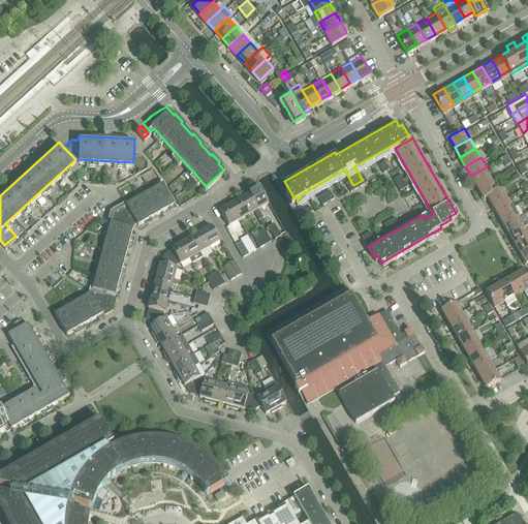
[(476,186),(492,177),(487,166),(470,176),(476,186)]
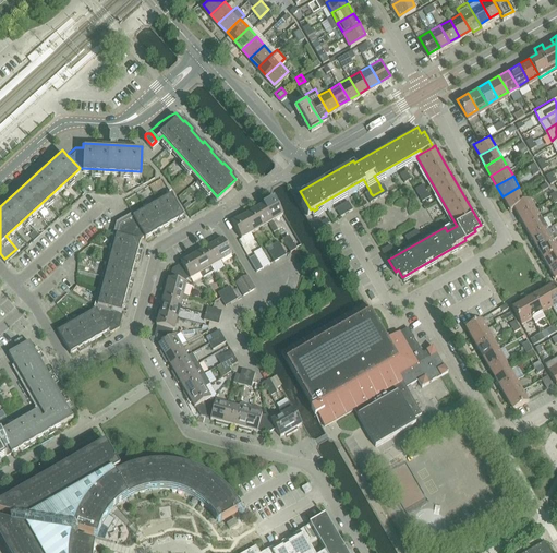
[(519,187),(503,196),(508,207),(512,204),(525,196),(524,196),(519,187)]
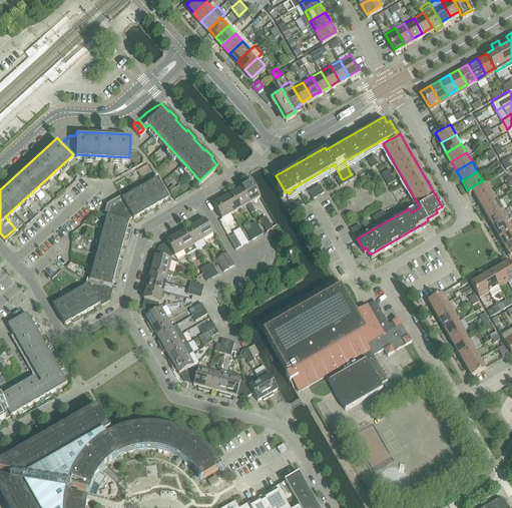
[(87,281),(75,288),(52,301),(64,321),(71,317),(72,318),(81,313),(80,312),(94,304),(95,305),(99,303),(98,301),(99,301),(100,302),(109,297),(112,286),(114,278),(112,277),(116,262),(118,262),(121,251),(119,251),(121,243),(123,235),(125,236),(128,226),(126,225),(129,214),(131,213),(132,214),(140,210),(141,212),(150,206),(149,205),(156,201),(163,197),(164,198),(168,196),(156,174),(122,194),(120,191),(106,200),(103,211),(105,212),(88,279),(87,281)]
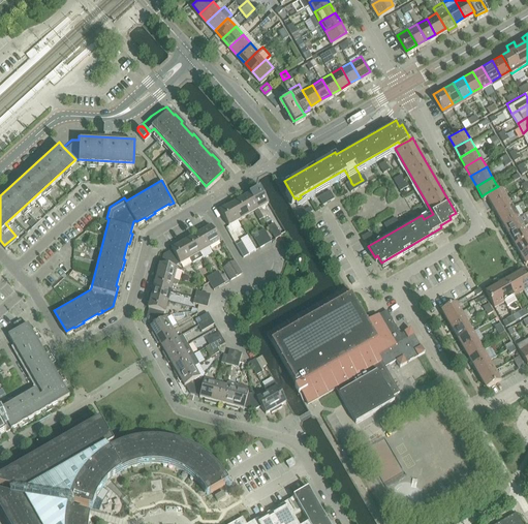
[(247,188),(257,205),(268,198),(258,184),(254,187),(252,185),(247,188)]
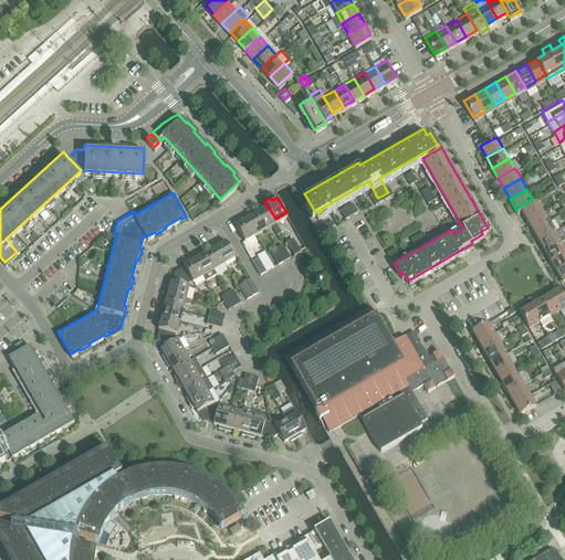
[(520,207),(526,217),(542,207),(536,197),(532,199),(533,199),(520,207)]
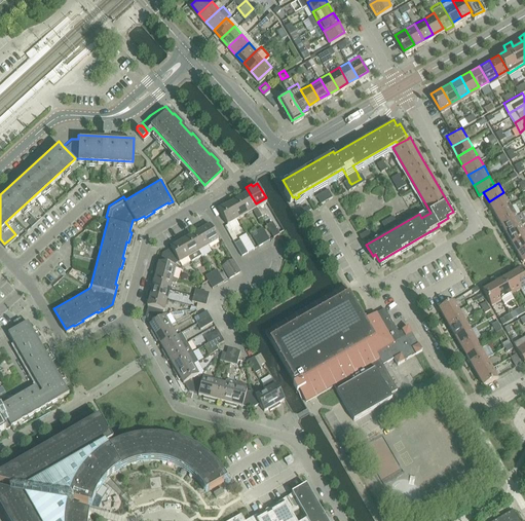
[(257,215),(261,213),(256,203),(246,187),(240,190),(241,192),(237,194),(246,210),(252,207),(257,215)]
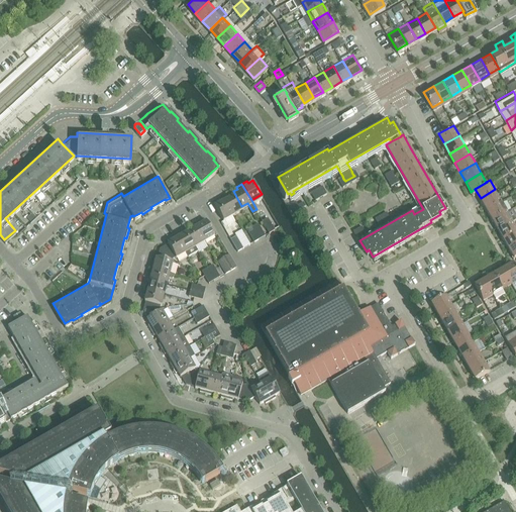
[(486,207),(501,199),(495,189),(481,198),(486,207)]
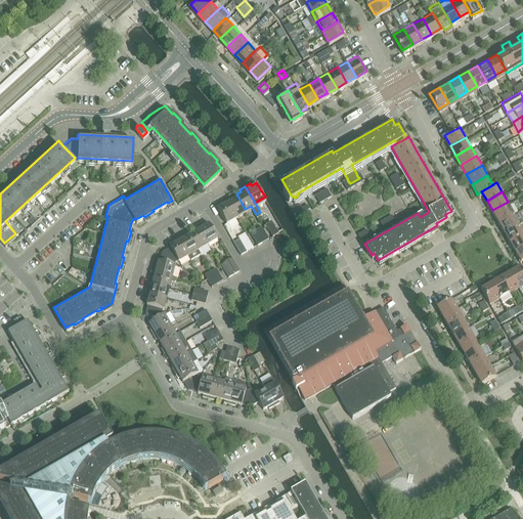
[(245,209),(236,193),(232,196),(231,193),(226,197),(235,214),(245,209)]
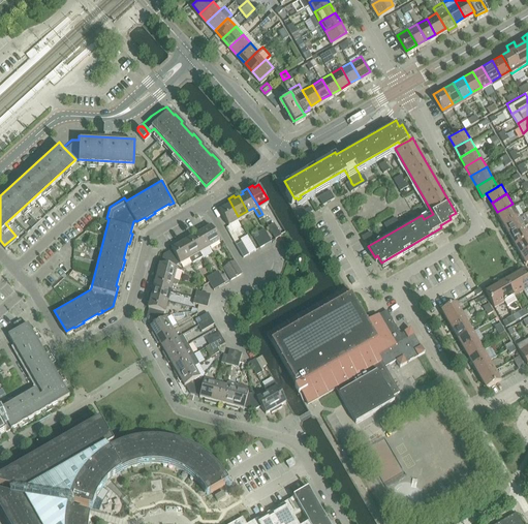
[(228,198),(222,202),(224,204),(219,207),(227,222),(225,223),(228,229),(240,223),(237,217),(238,216),(228,198)]
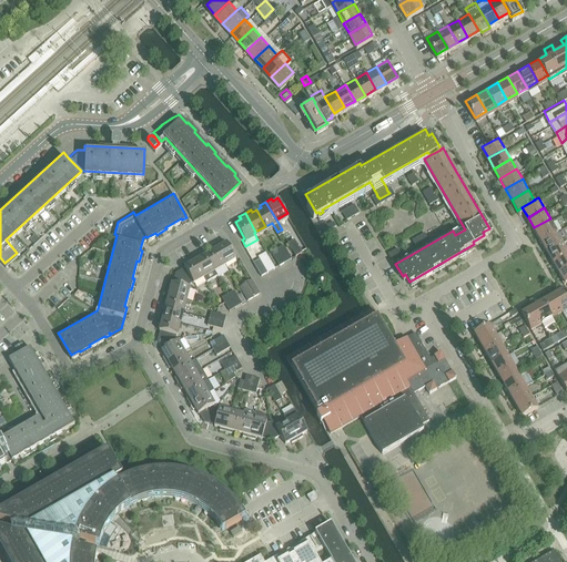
[(550,218),(534,227),(539,238),(556,228),(550,218)]
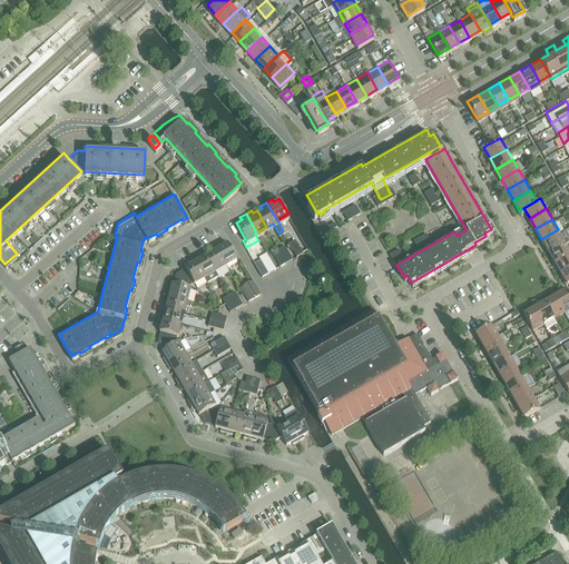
[(558,229),(541,239),(548,249),(563,239),(558,229)]
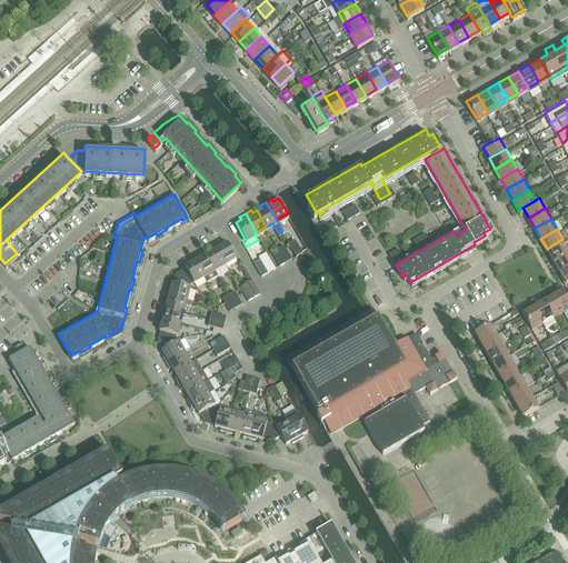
[(288,239),(296,252),(301,249),(294,235),(288,239)]
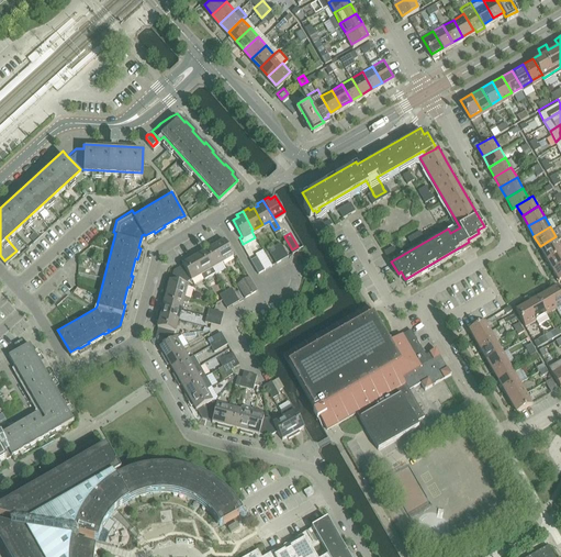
[(216,236),(211,240),(222,258),(233,252),(223,236),(219,240),(216,236)]
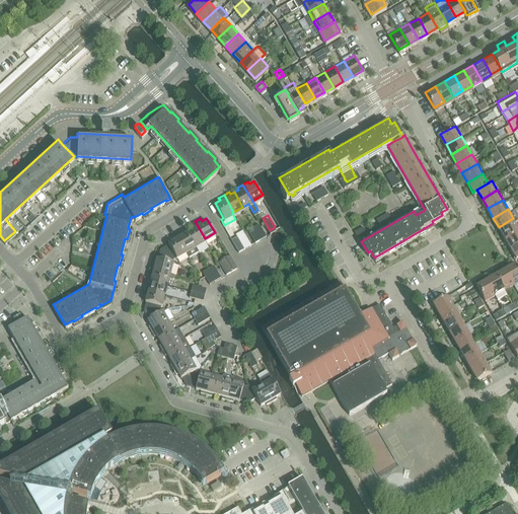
[(504,236),(517,227),(517,226),(513,218),(499,227),(504,236)]
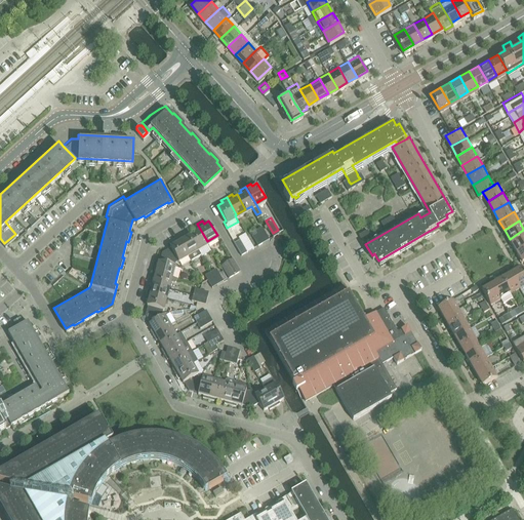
[(255,226),(263,239),(269,235),(262,223),(255,226)]
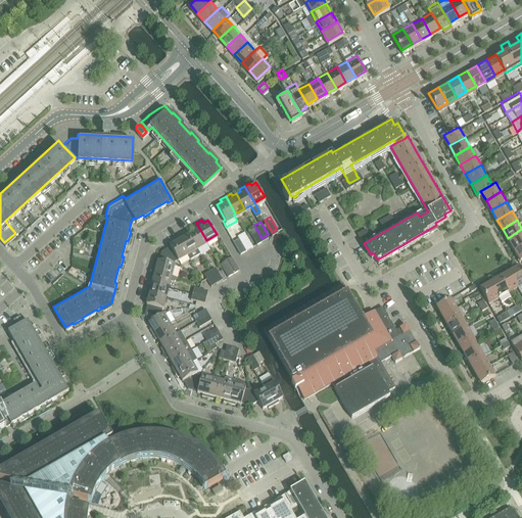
[(206,240),(196,223),(191,226),(192,228),(188,231),(196,246),(206,240)]
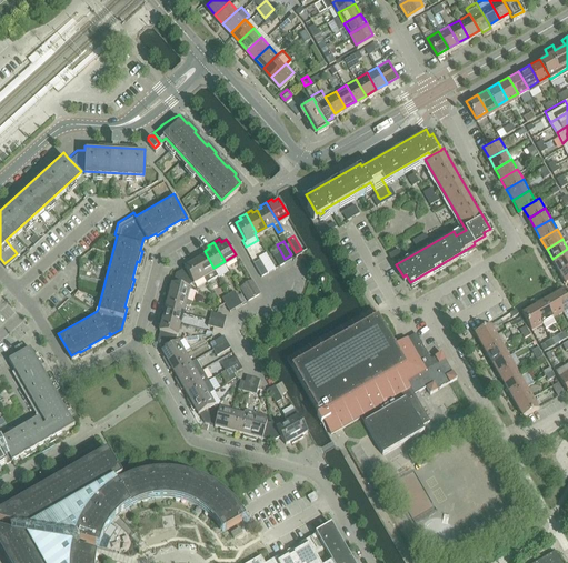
[(285,259),(277,244),(271,249),(279,262),(285,259)]
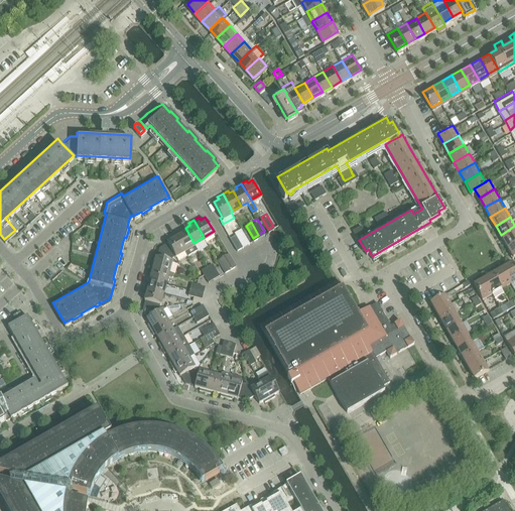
[(514,226),(501,235),(506,244),(514,239),(514,226)]
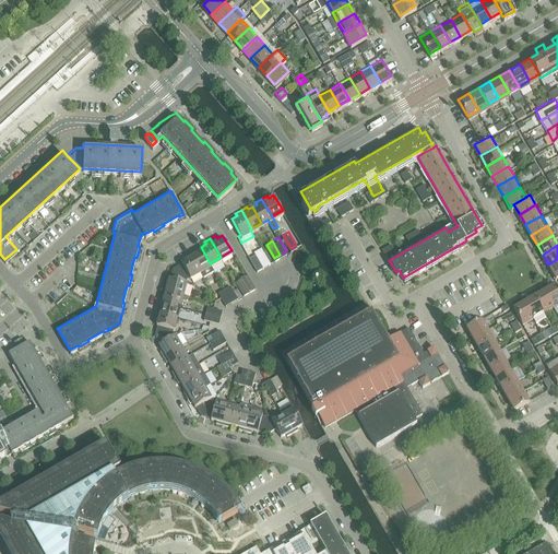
[(190,250),(199,266),(200,269),(203,273),(213,268),(210,263),(201,247),(197,249),(196,247),(190,250)]
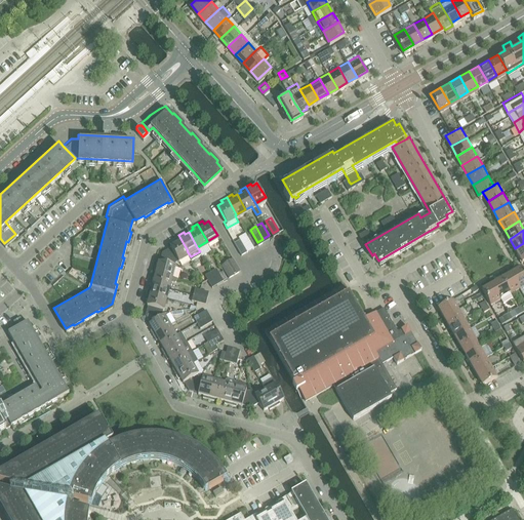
[(246,232),(239,236),(246,248),(253,244),(246,232)]
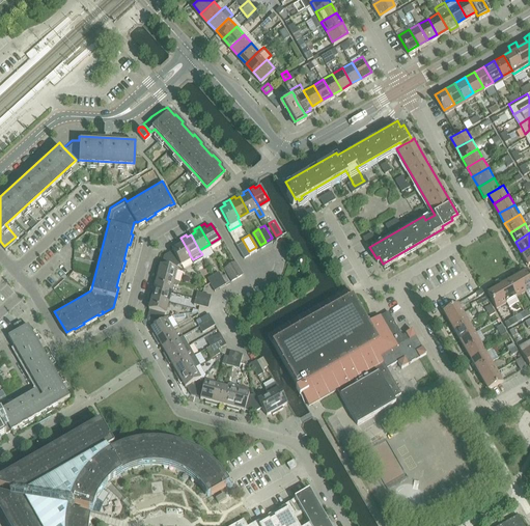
[(336,246),(343,243),(338,234),(332,238),(336,246)]
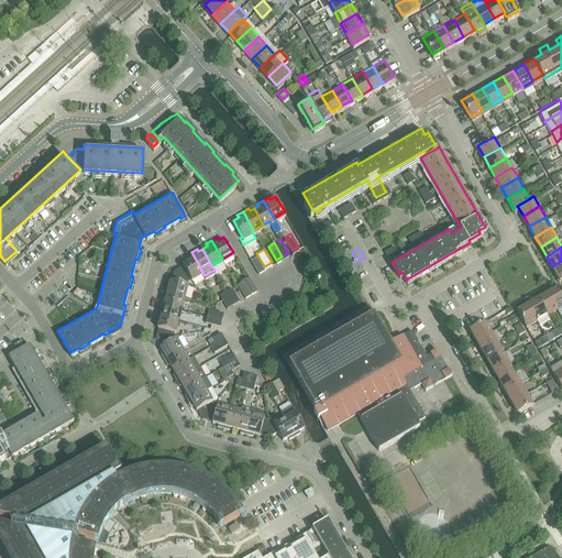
[(200,267),(191,252),(185,255),(187,258),(182,261),(182,262),(173,266),(187,277),(190,276),(190,277),(201,271),(200,267)]
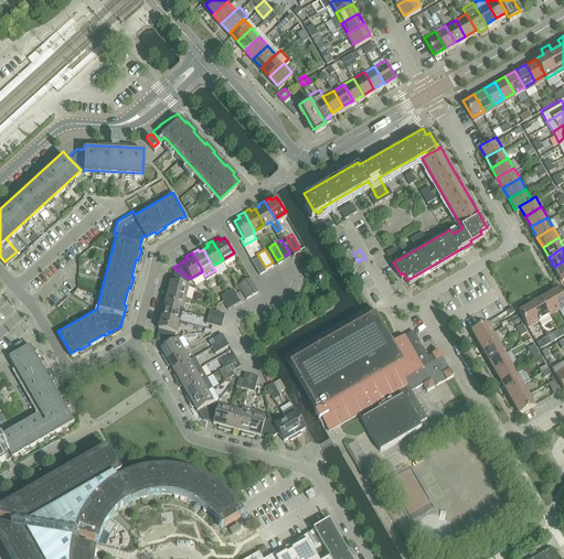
[(257,254),(251,257),(258,270),(265,267),(257,254)]
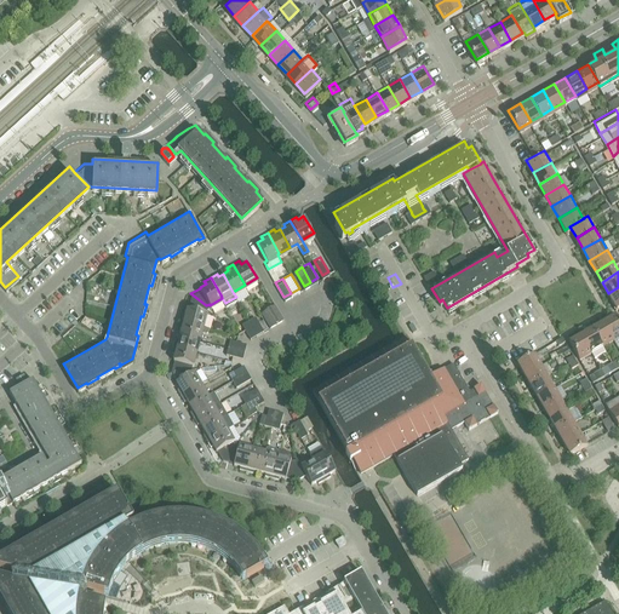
[(614,307),(617,305),(618,303),(618,287),(608,293),(615,305),(614,305),(614,307)]
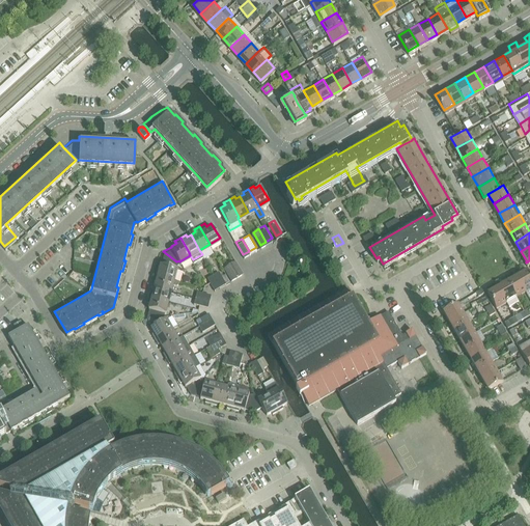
[(176,261),(163,251),(161,260),(160,260),(158,266),(156,266),(155,272),(173,277),(176,266),(175,266),(176,261)]
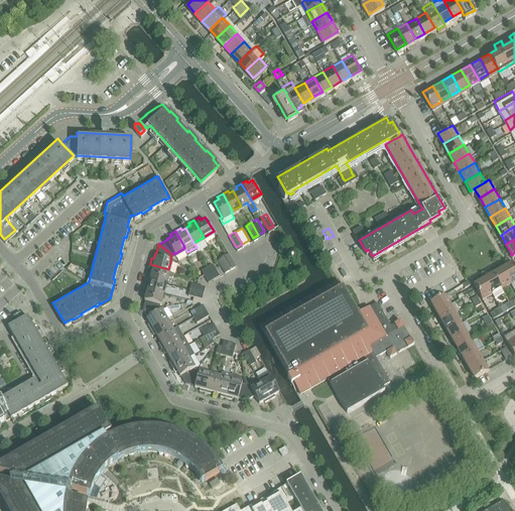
[(235,263),(228,251),(217,257),(224,269),(235,263)]
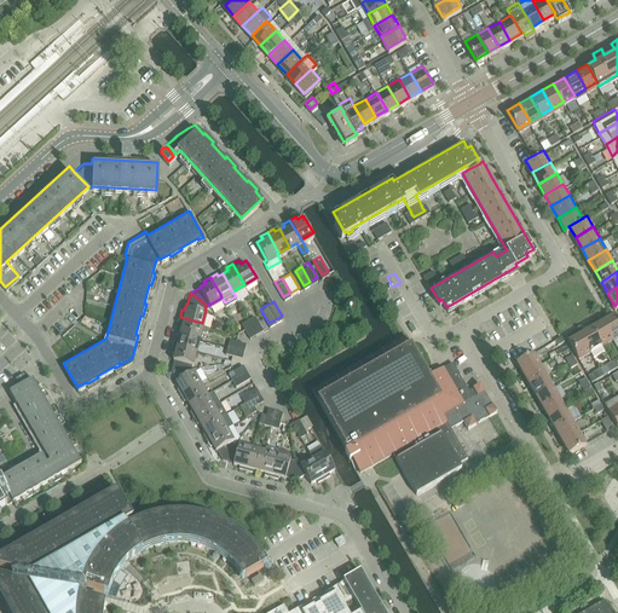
[(612,311),(601,317),(612,335),(617,330),(617,318),(612,310),(612,311)]
